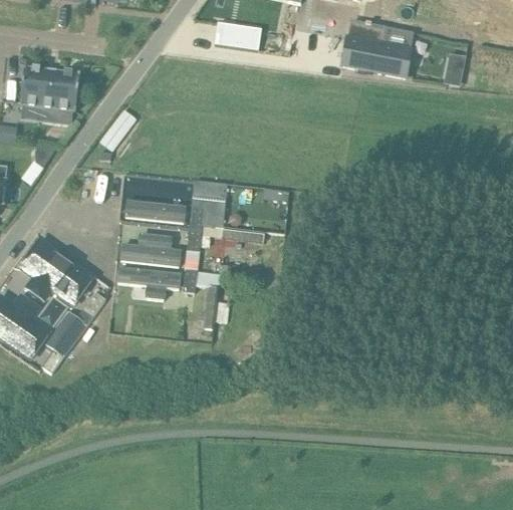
[(348,37),(342,65),(402,76),(406,77),(406,76),(415,32),(387,26),(387,27),(386,27),(371,24),(371,22),(366,21),(366,23),(352,20),(349,36),(349,37),(348,37)]
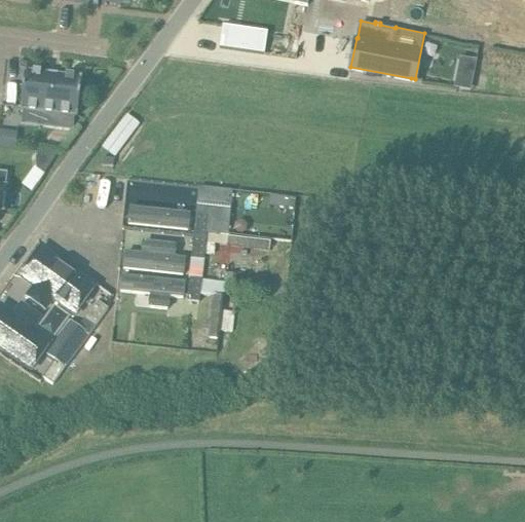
[(268,29),(223,23),(220,45),(265,51),(268,29)]
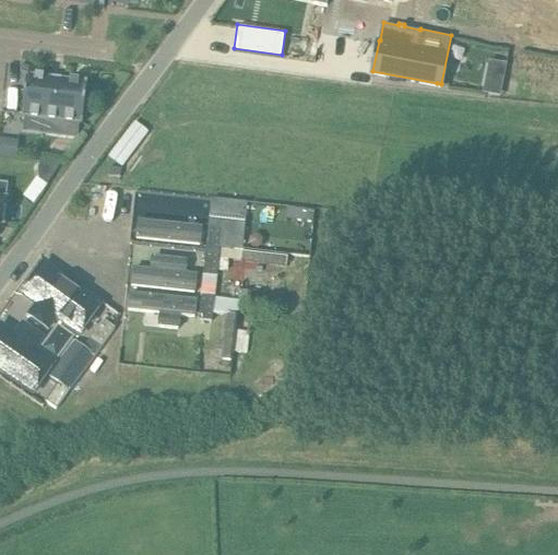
[(83,121),(87,79),(27,71),(22,114),(83,121)]
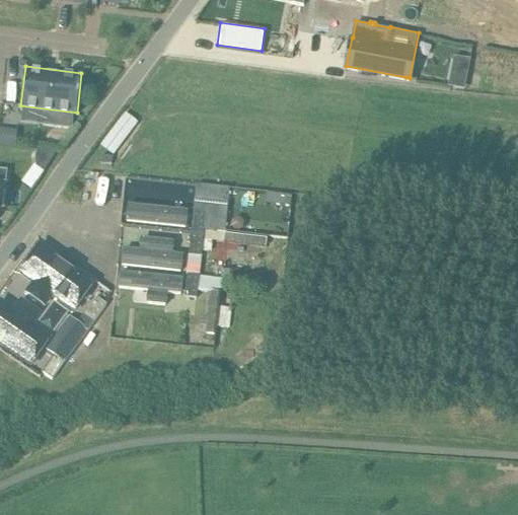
[(451,69),(448,83),(465,86),(468,72),(451,69)]
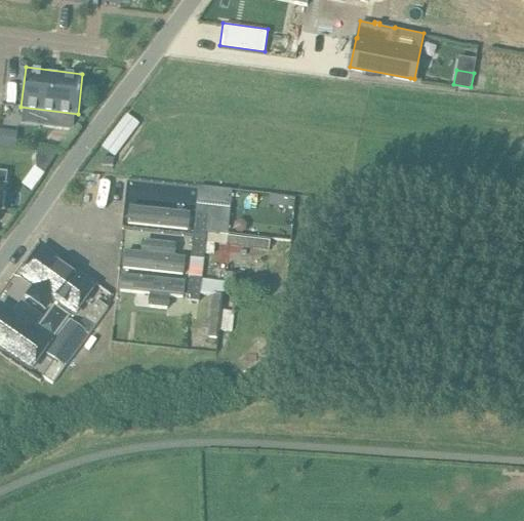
[(139,121),(126,112),(102,145),(115,155),(139,121)]
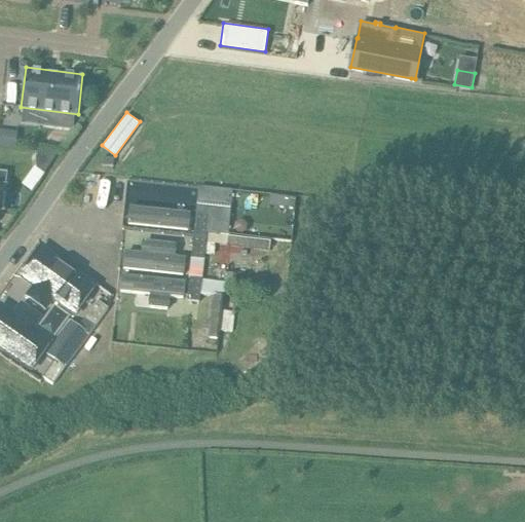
[(0,143),(8,145),(10,129),(0,127),(0,143)]
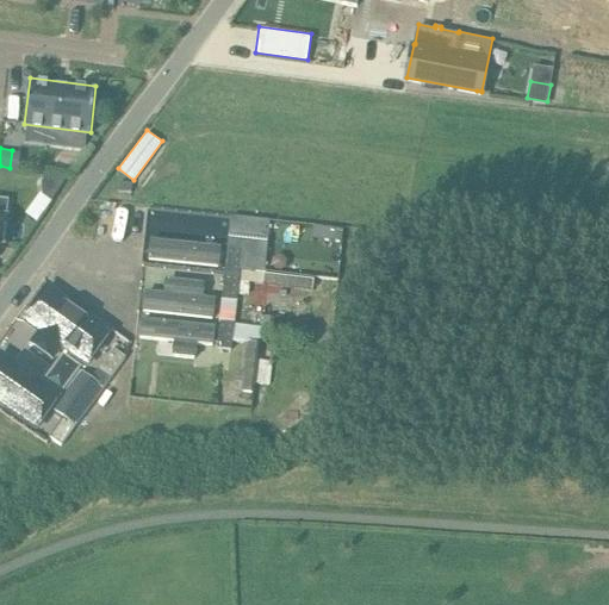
[(44,193),(51,198),(70,173),(50,170),(44,179),(44,193)]
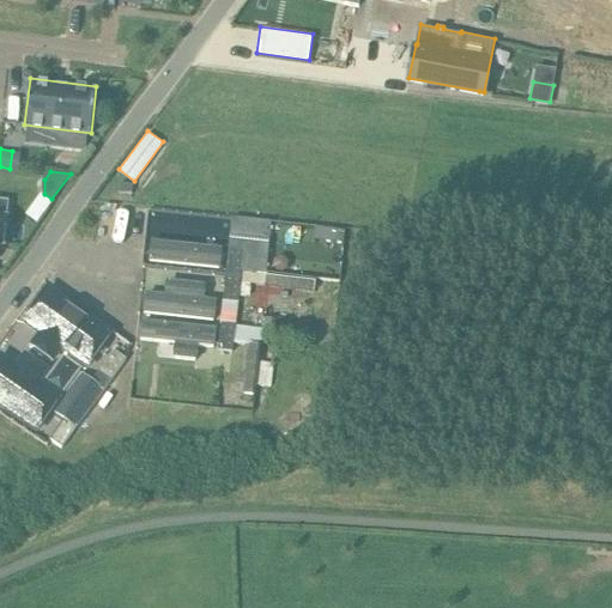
[(232,214),(229,247),(243,248),(242,263),(242,268),(267,271),(272,218),(247,216),(232,214)]
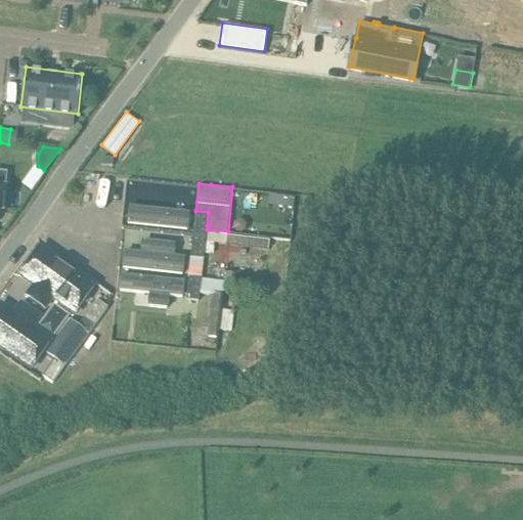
[(269,192),(268,202),(293,205),(294,195),(269,192)]
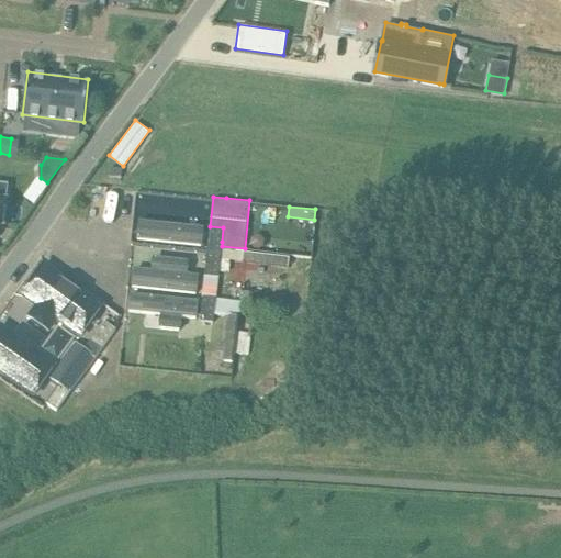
[(136,236),(201,243),(203,225),(182,223),(183,212),(174,211),(172,222),(138,219),(136,236)]
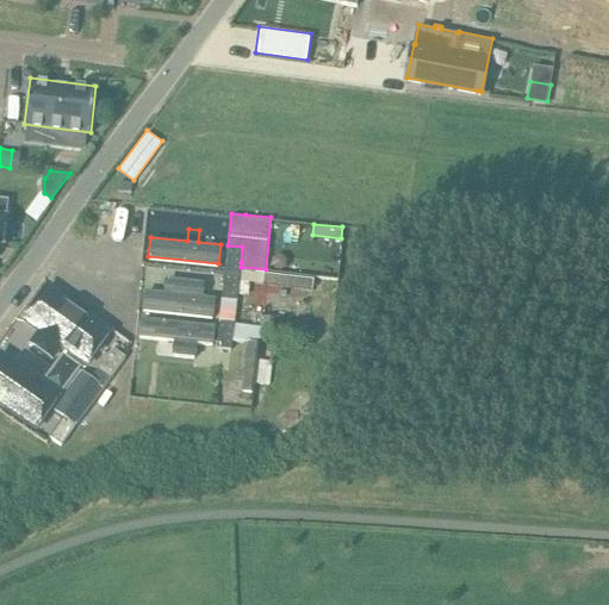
[(228,245),(225,270),(240,272),(241,268),(241,267),(241,262),(242,247),(228,245)]
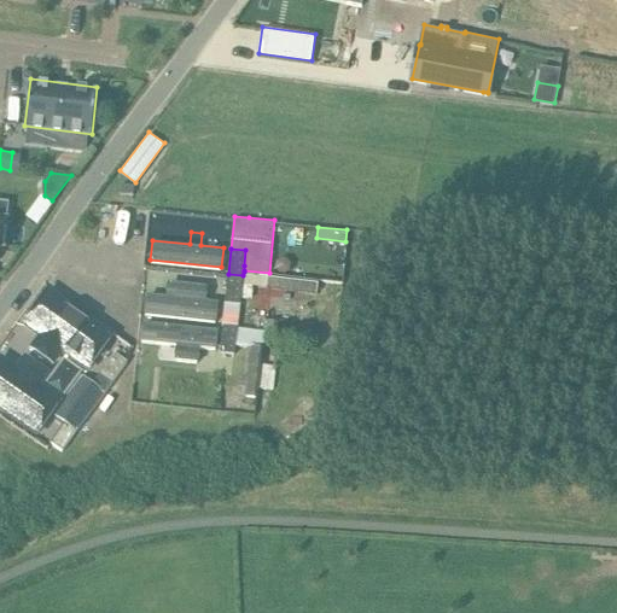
[(228,274),(226,299),(240,301),(243,275),(228,274)]
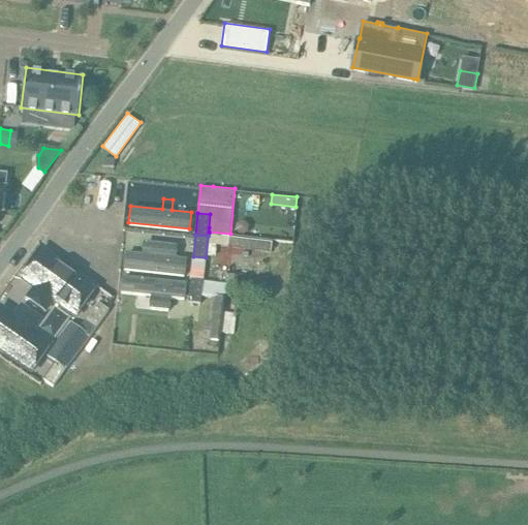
[(124,268),(185,274),(187,256),(176,255),(177,243),(146,240),(144,252),(126,250),(124,268)]
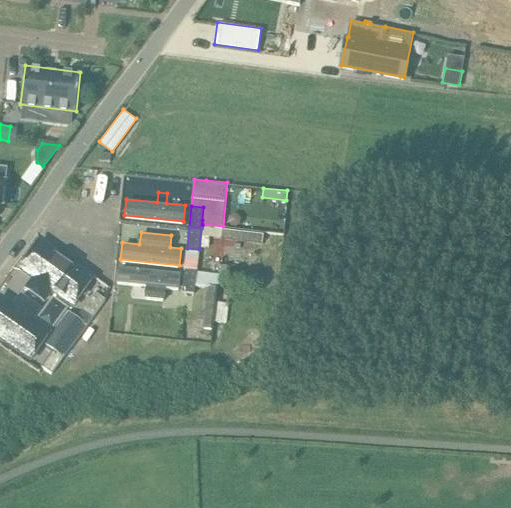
[(40,237),(18,267),(32,277),(25,286),(45,301),(52,291),(73,306),(95,276),(40,237)]
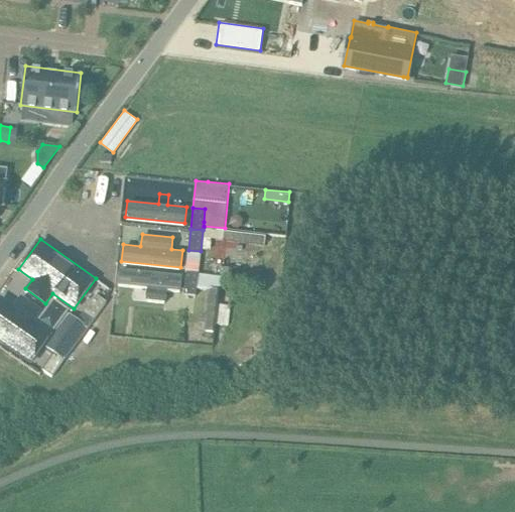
[(223,265),(221,281),(231,282),(233,266),(223,265)]
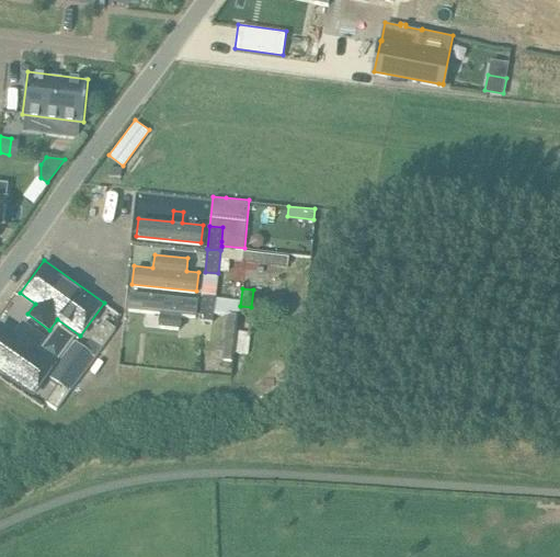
[(129,308),(161,311),(160,325),(180,327),(181,314),(196,315),(198,298),(132,292),(129,308)]
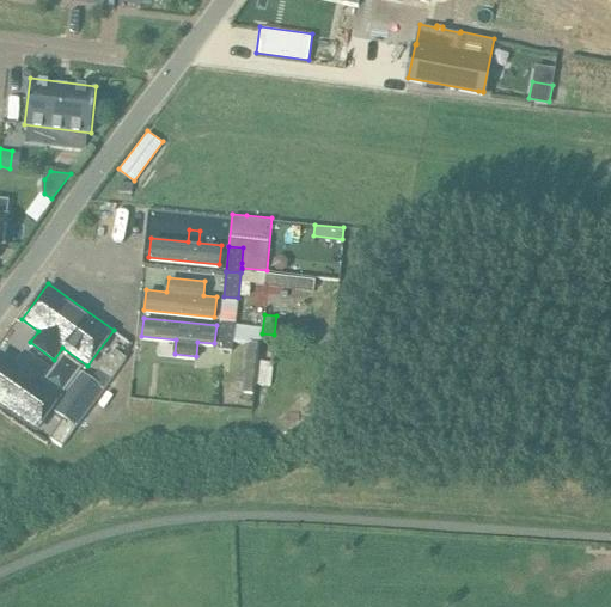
[(221,322),(218,347),(233,348),(236,323),(221,322)]
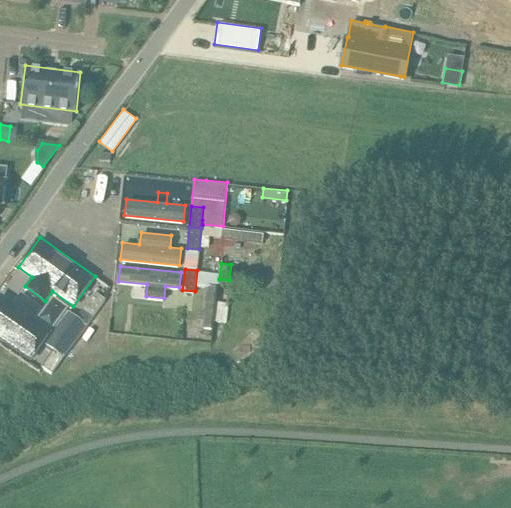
[(211,287),(206,327),(215,329),(220,288),(211,287)]
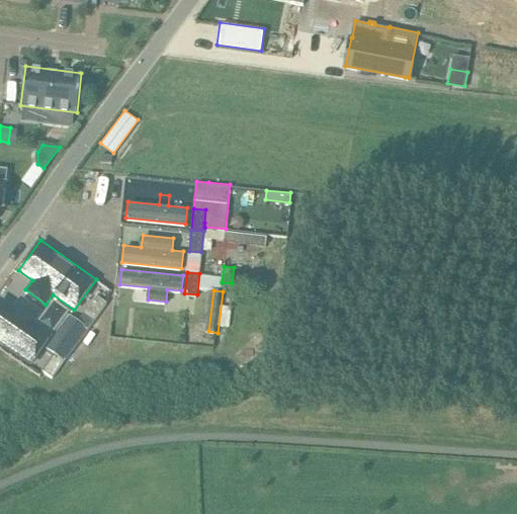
[(93,319),(106,302),(106,301),(97,294),(84,312),(93,319)]
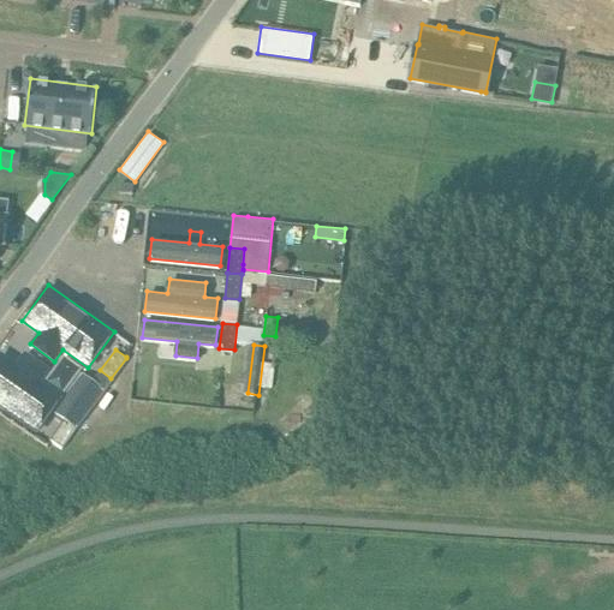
[(64,395),(63,395),(0,351),(0,405),(37,432),(53,410),(64,395)]
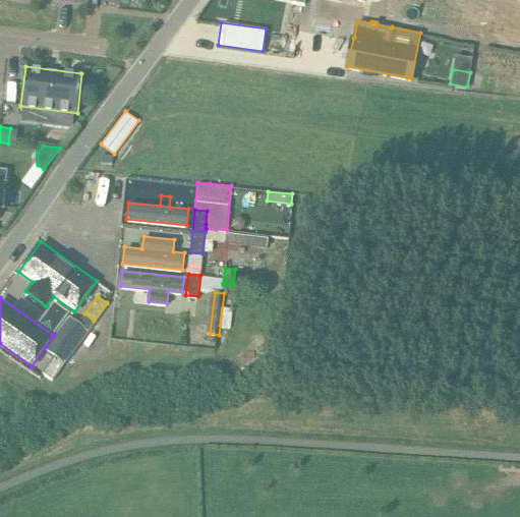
[(69,316),(47,347),(56,353),(65,360),(80,340),(89,329),(69,316)]
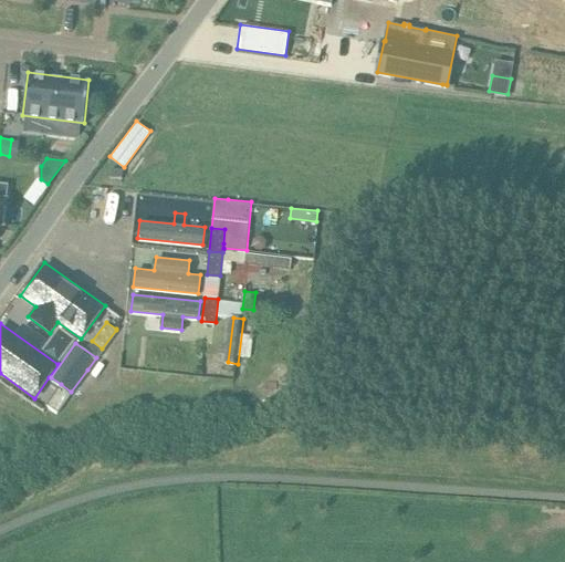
[(61,384),(46,403),(56,410),(71,392),(61,384)]
